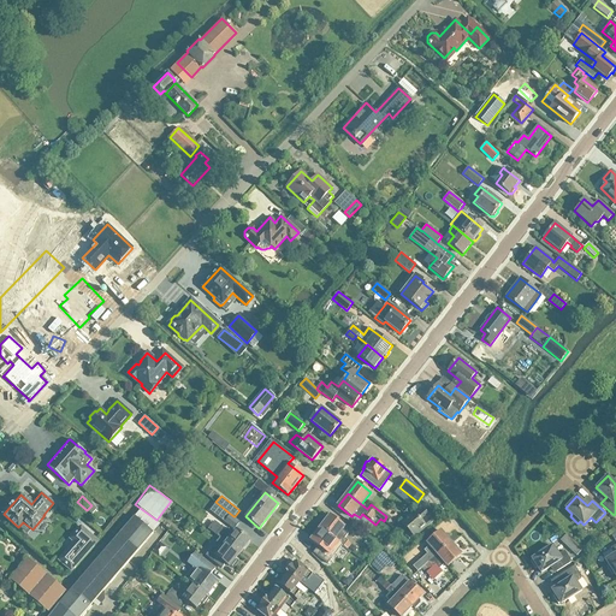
[(234,516),(215,502),(209,510),(234,529),(238,522),(232,517),(234,516)]
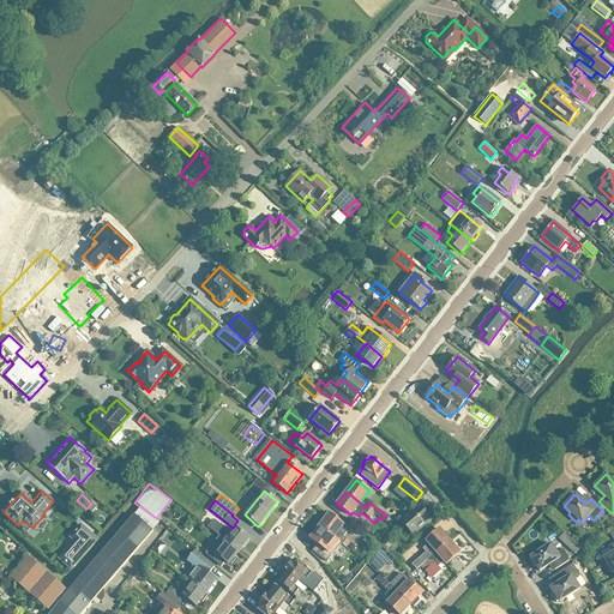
[(399,521),(413,535),(431,519),(421,509),(414,515),(411,511),(399,521)]
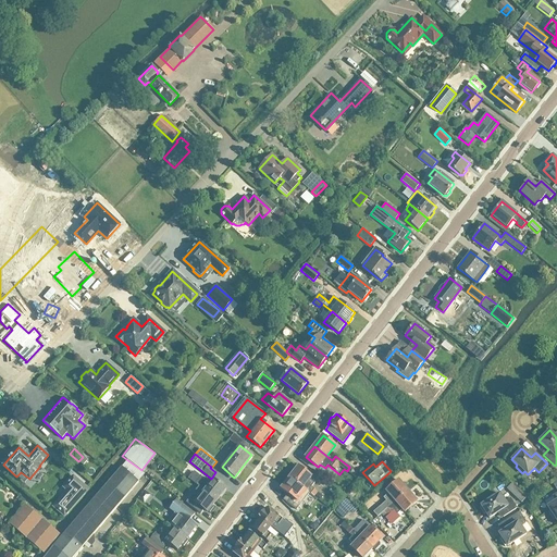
[(299,466),(291,478),(302,487),(309,492),(310,493),(313,489),(311,486),(314,483),(309,479),(311,475),(299,466)]
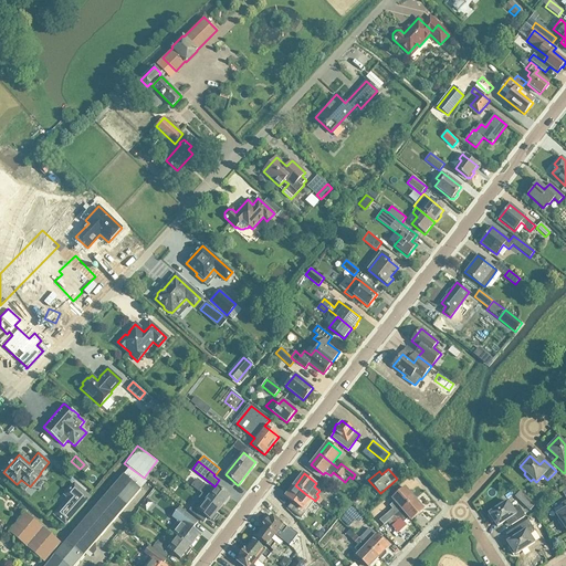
[(124,474),(65,542),(63,545),(25,513),(9,532),(46,565),(45,565),(73,565),(88,549),(93,554),(96,551),(95,542),(140,490),(124,474)]
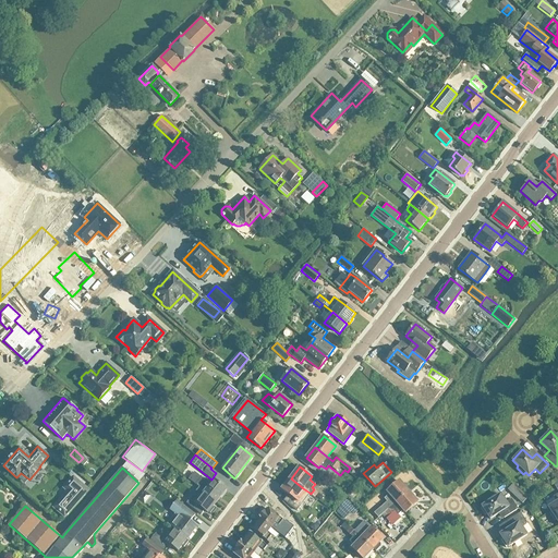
[(88,490),(73,476),(63,487),(68,492),(53,507),(64,517),(88,490)]
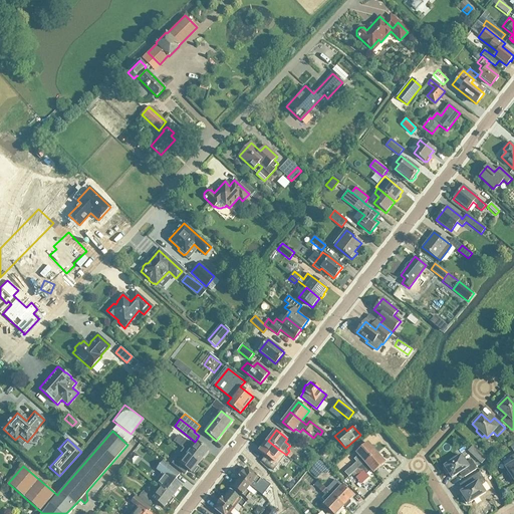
[(197,443),(194,447),(185,440),(180,447),(183,449),(185,450),(185,451),(199,462),(208,451),(197,443)]
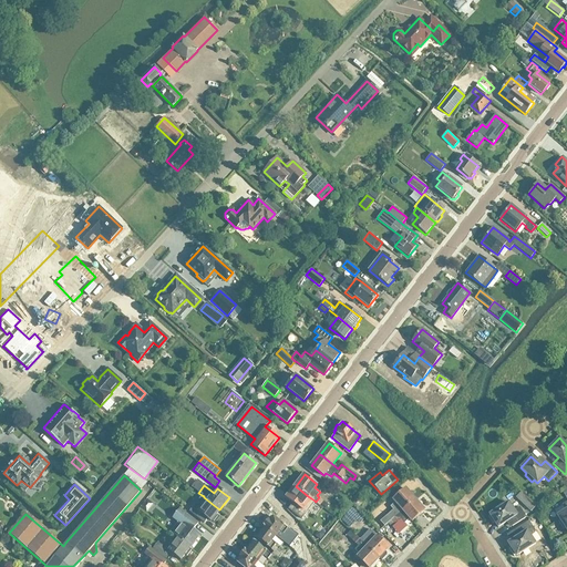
[(296,486),(287,497),(297,504),(291,511),(301,517),(310,506),(315,501),(308,496),(296,486)]
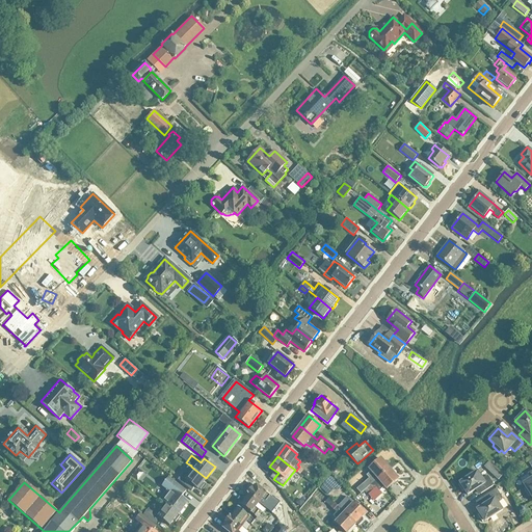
[(369,478),(356,489),(361,494),(364,490),(389,469),(380,458),(368,469),(371,471),(366,475),(369,478)]
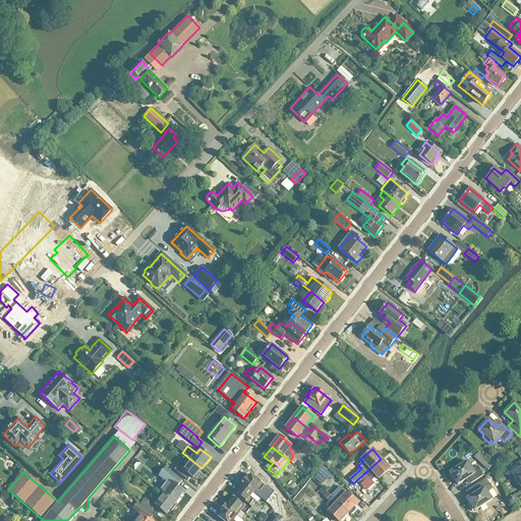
[(185,455),(174,470),(187,480),(190,476),(193,478),(195,476),(197,477),(200,473),(199,471),(201,468),(191,460),(187,457),(187,456),(185,455)]
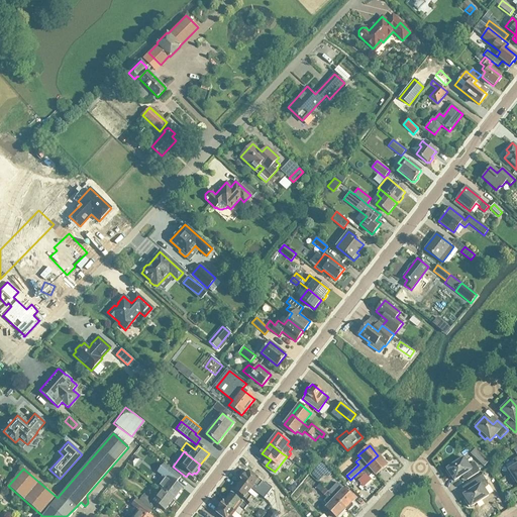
[(378,455),(353,477),(356,481),(366,473),(369,477),(373,473),(376,476),(387,466),(378,455)]
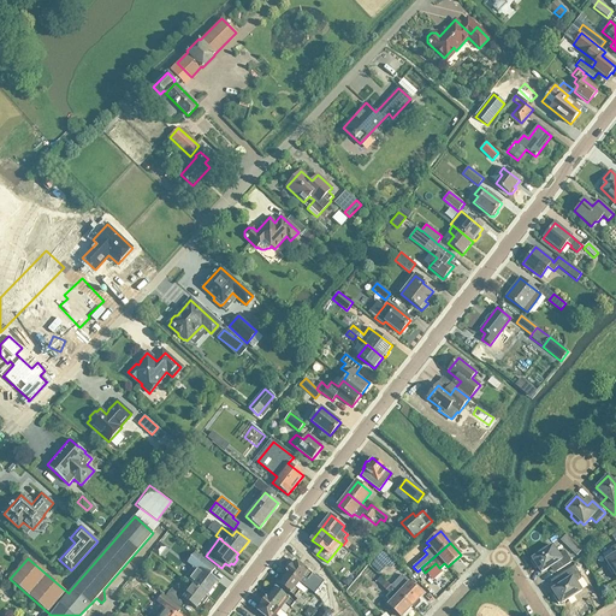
[(581,550),(574,543),(568,548),(576,556),(581,550)]
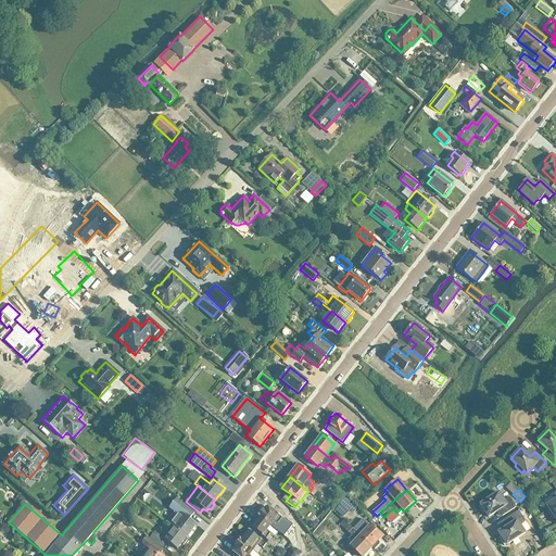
[(554,518),(555,520),(555,491),(551,495),(555,501),(546,506),(552,514),(550,515),(552,519),(554,518)]
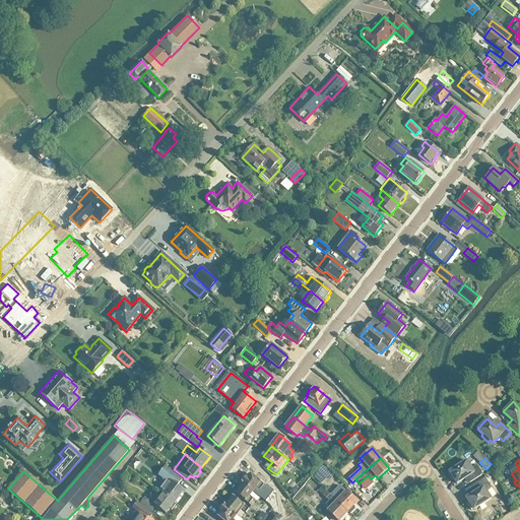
[(450,472),(448,474),(452,480),(453,479),(456,483),(466,477),(469,482),(482,474),(476,465),(471,468),(466,461),(462,463),(461,461),(454,466),(455,468),(449,472),(450,472)]
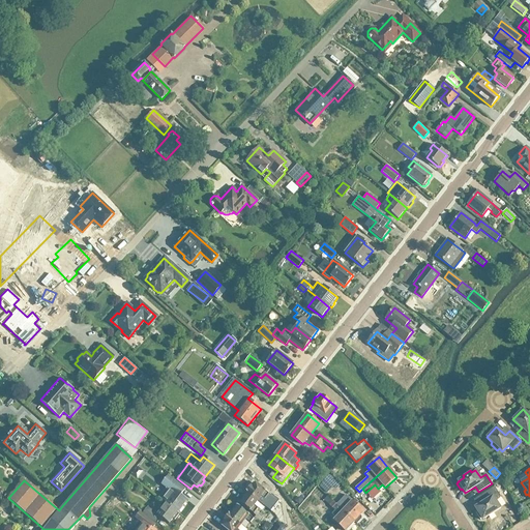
[(330,474),(319,487),(326,493),(337,481),(330,474)]
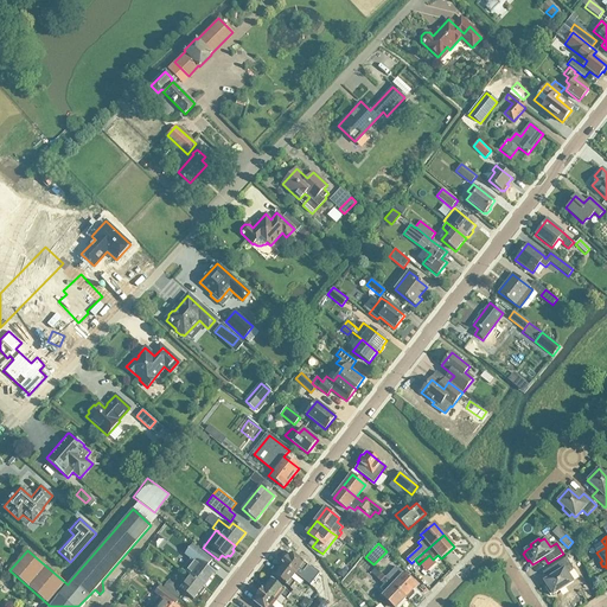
[(212,560),(205,555),(192,544),(184,554),(190,558),(181,569),(191,576),(203,586),(213,574),(206,568),(212,560)]
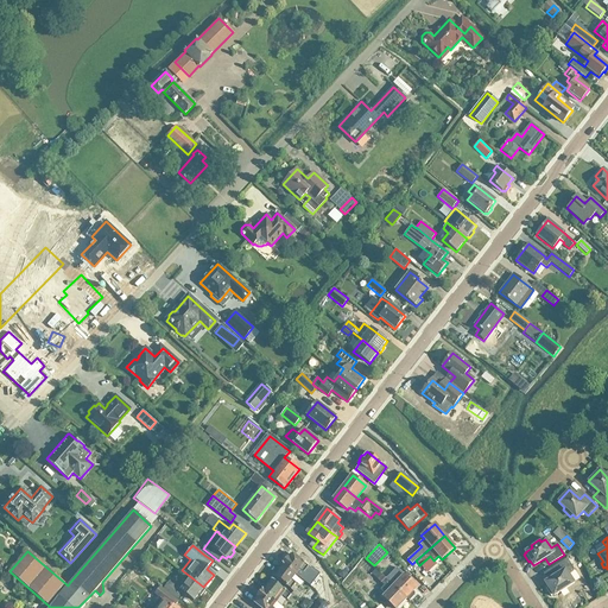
[(290,553),(282,564),(296,576),(311,587),(312,587),(311,586),(320,574),(311,567),(310,568),(296,557),(295,558),(290,553)]
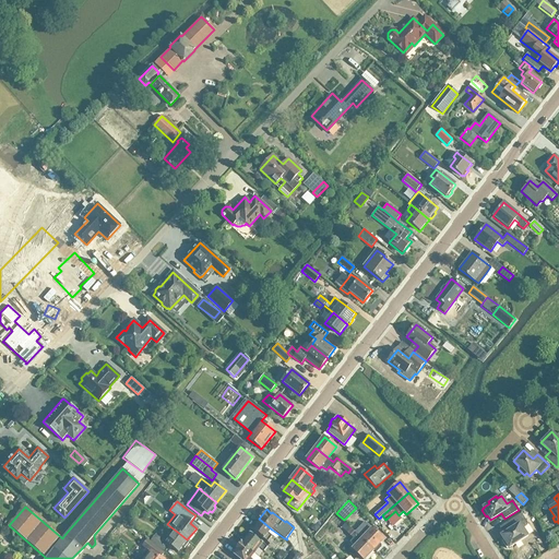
[(501,535),(504,540),(502,542),(507,548),(509,547),(509,548),(527,536),(522,527),(528,524),(521,513),(507,522),(511,528),(501,535)]
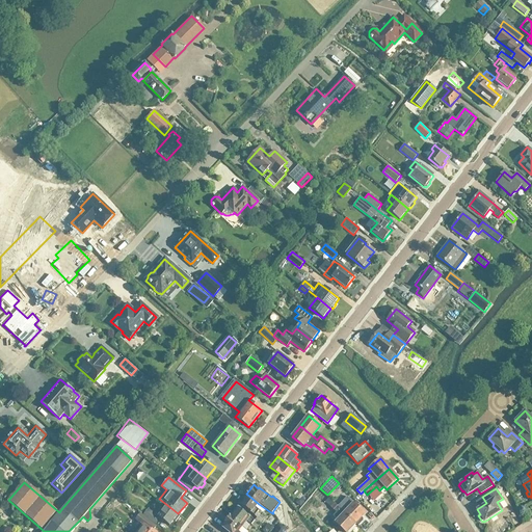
[(259,504),(246,494),(240,503),(244,506),(243,507),(255,515),(257,517),(256,520),(260,523),(264,519),(257,513),(259,510),(256,508),(259,504)]
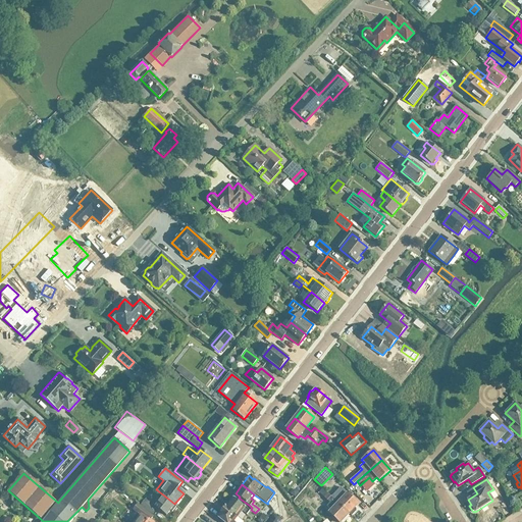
[(117,488),(113,485),(102,501),(106,504),(117,488)]
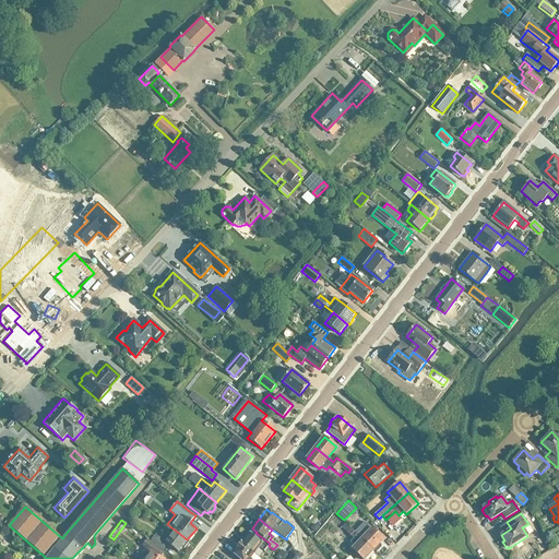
[(495,521),(485,523),(487,533),(497,530),(495,521)]
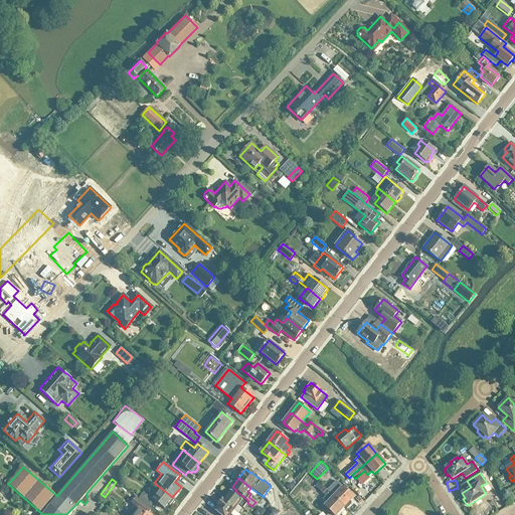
[(334,497),(345,507),(347,509),(351,504),(351,502),(350,501),(353,498),(342,488),(335,481),(326,490),(329,493),(334,497)]
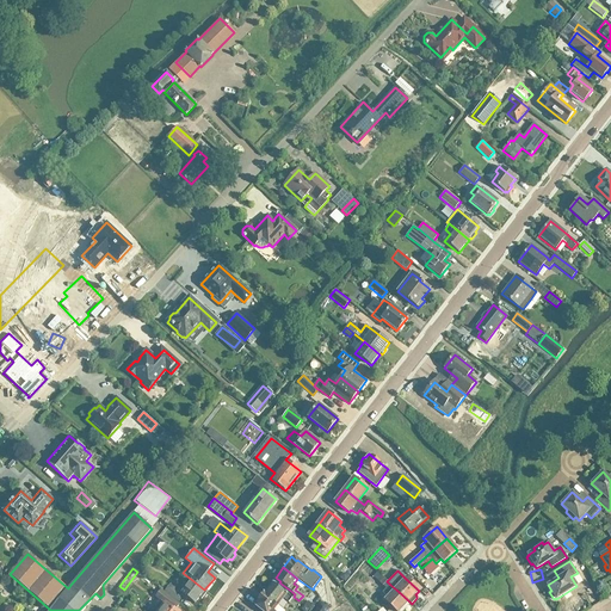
[(147,578),(142,584),(150,592),(156,586),(147,578)]
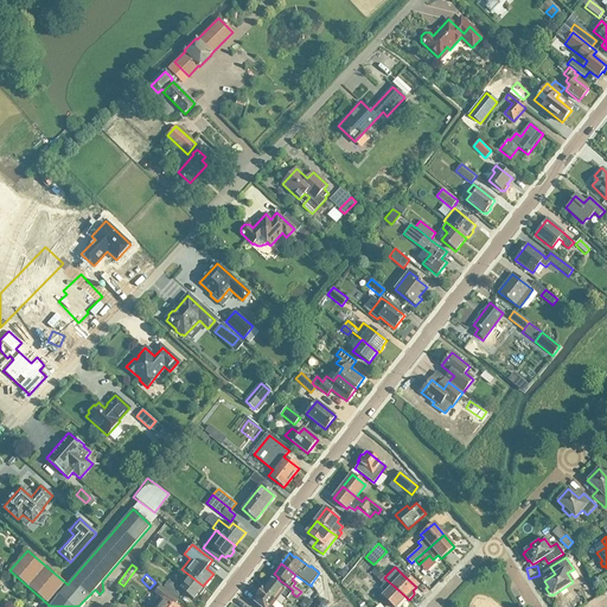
[(381,574),(376,579),(383,586),(381,588),(385,594),(383,598),(394,606),(397,606),(407,598),(394,586),(388,581),(384,577),(381,574)]
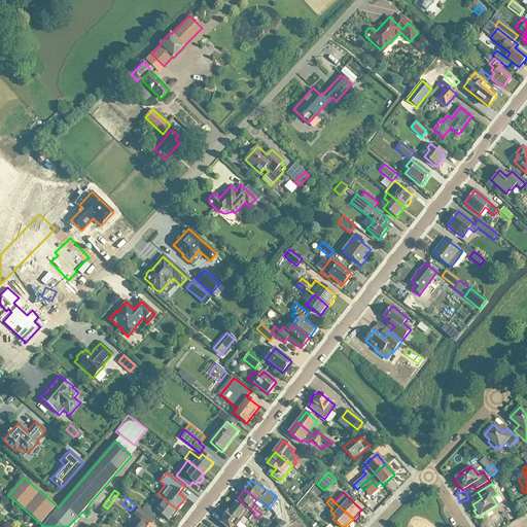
[(166,500),(157,512),(168,520),(172,516),(174,517),(178,512),(176,510),(176,508),(166,500)]
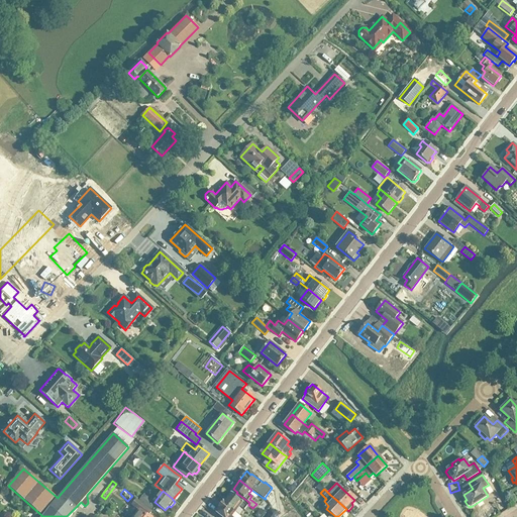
[(148,509),(154,502),(141,492),(135,499),(148,509)]
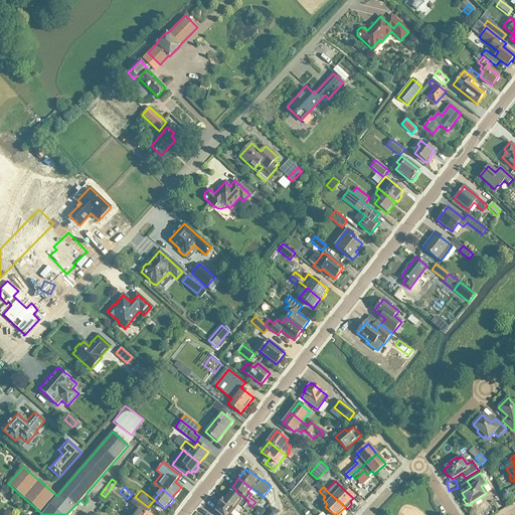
[(228,492),(221,500),(234,510),(238,505),(242,508),(246,504),(234,495),(233,496),(228,492)]
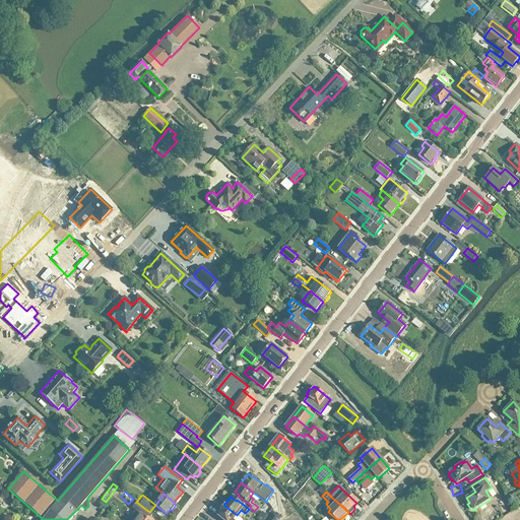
[(136,512),(129,519),(149,519),(145,517),(149,512),(136,502),(132,508),(134,510),(136,512)]
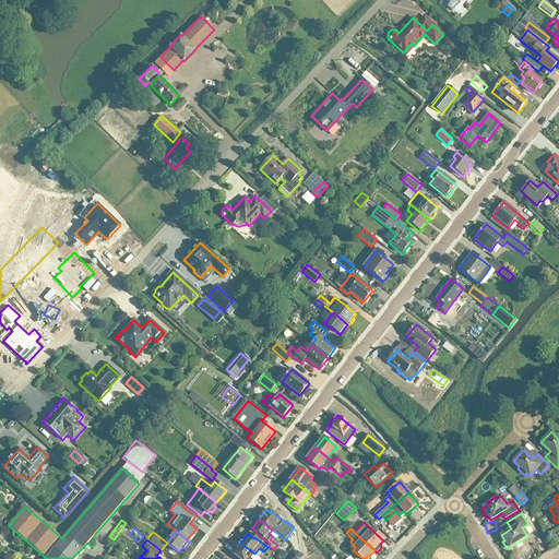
[(239,557),(238,558),(239,558),(249,558),(254,554),(240,543),(233,552),(239,557)]
